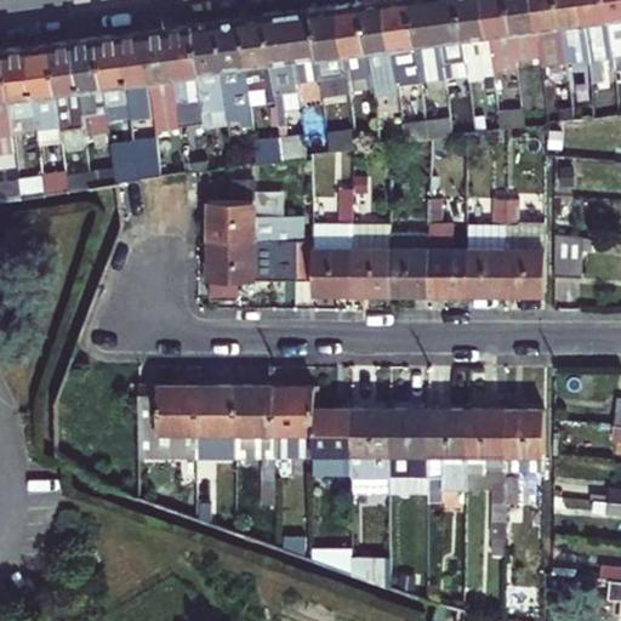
[(392,49),(385,0),(375,0),(362,3),(369,51),(392,49)]
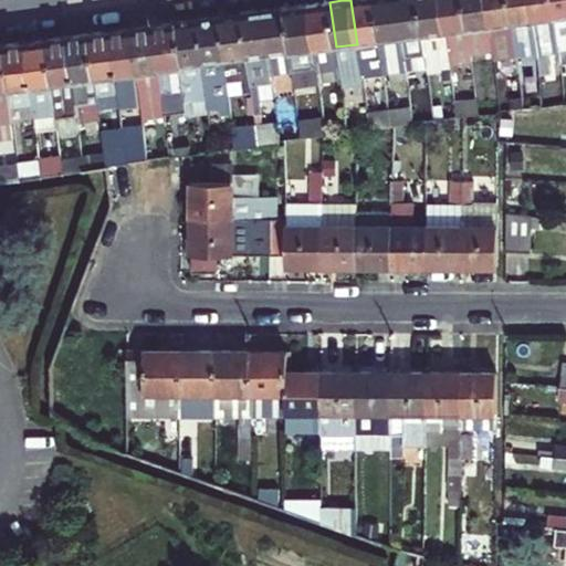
[(350,0),(357,44),(379,41),(373,0),(350,0)]
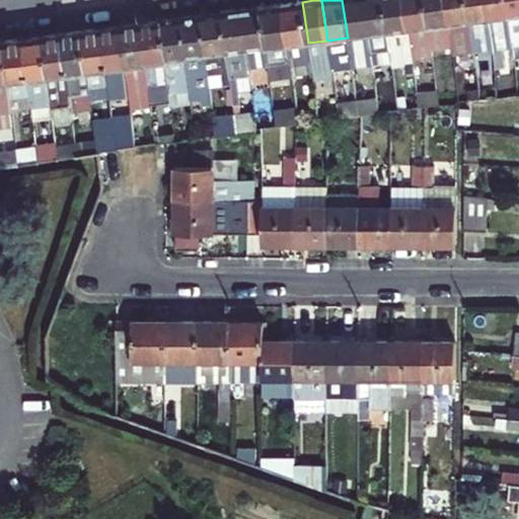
[(368,35),(362,0),(342,0),(348,38),(368,35)]
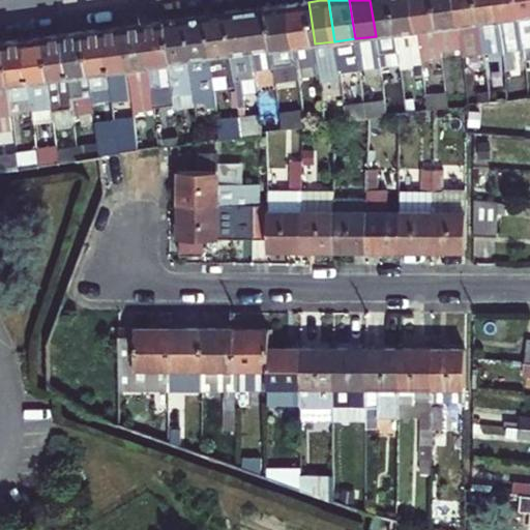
[(370,0),(376,36),(395,33),(390,0),(370,0)]
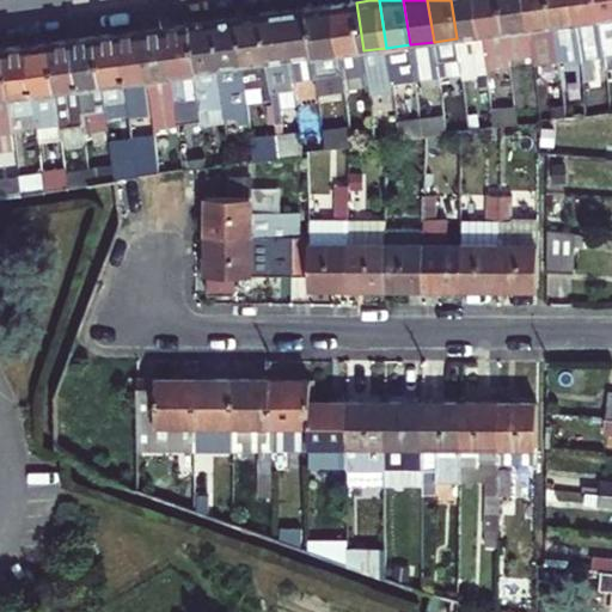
[(482,36),(477,0),(451,0),(457,38),(482,36)]
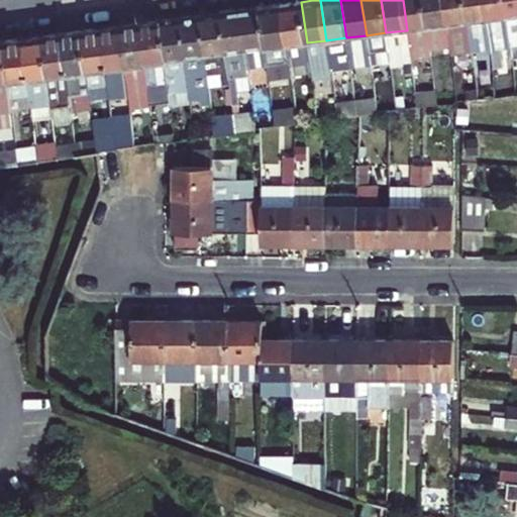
[(419,28),(426,27),(422,0),(403,0),(407,30),(409,45),(421,44),(419,28)]
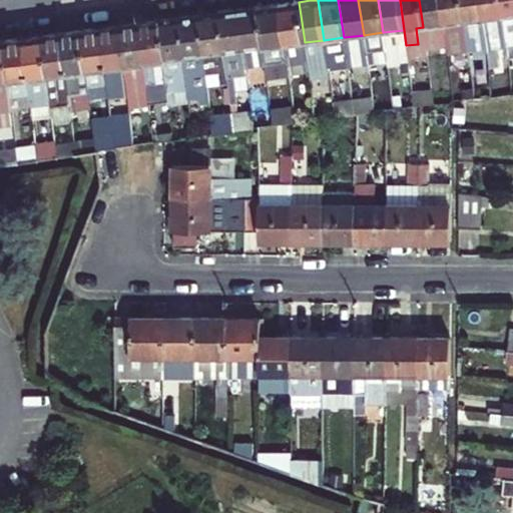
[(443,24),(439,0),(419,0),(423,27),(443,24)]
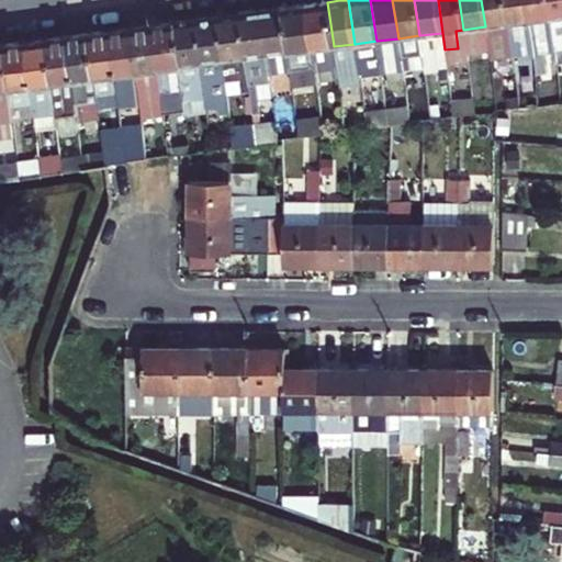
[(481,0),(485,26),(507,23),(504,0),(481,0)]
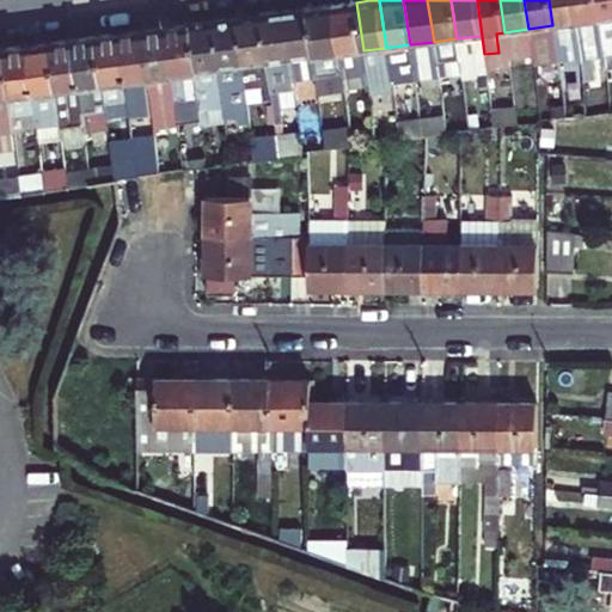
[(576,23),(573,0),(549,0),(552,25),(576,23)]
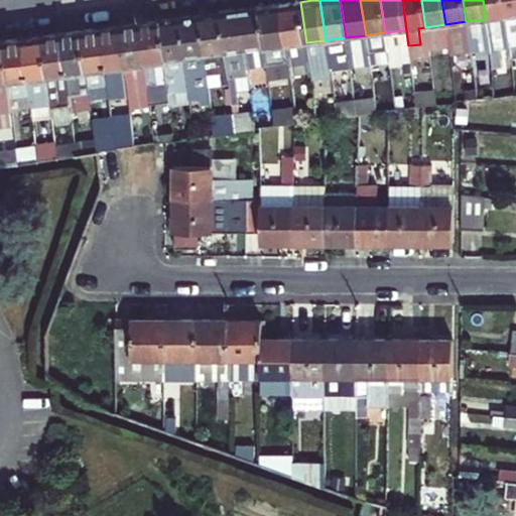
[(483,0),(486,19),(505,16),(503,0),(483,0)]
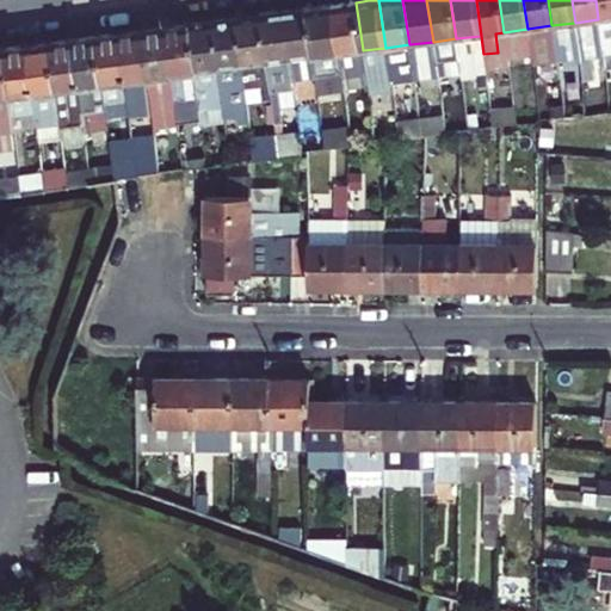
[(610,0),(596,0),(598,19),(610,17),(610,0)]
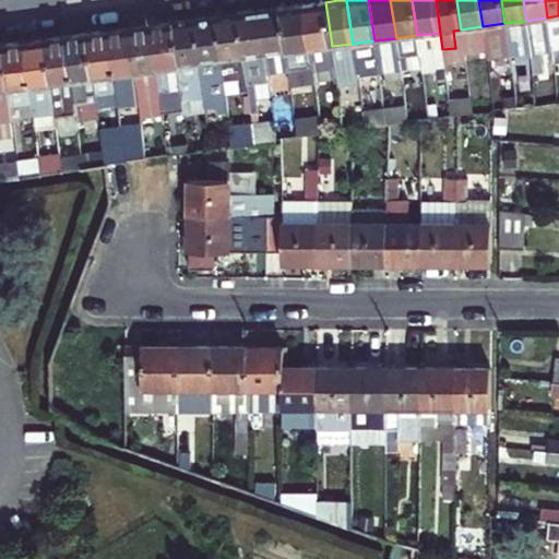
[(310,49),(332,46),(325,2),(304,4),(310,49)]
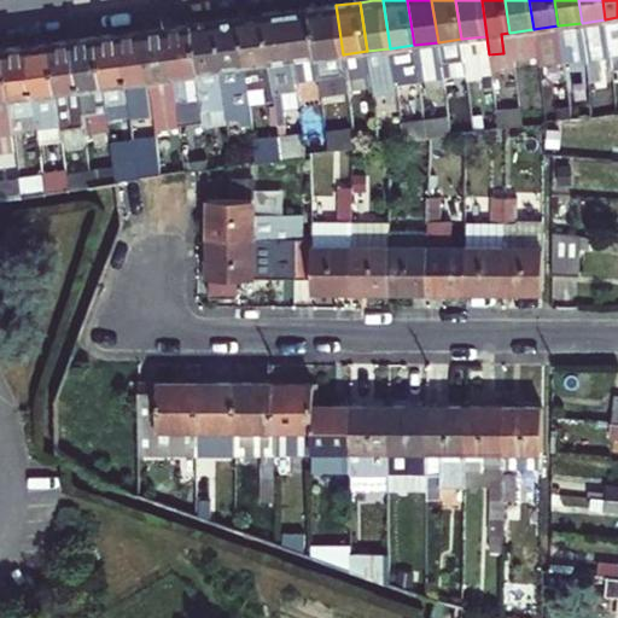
[(343,54),(336,5),(310,9),(320,82),(345,79),(343,54)]
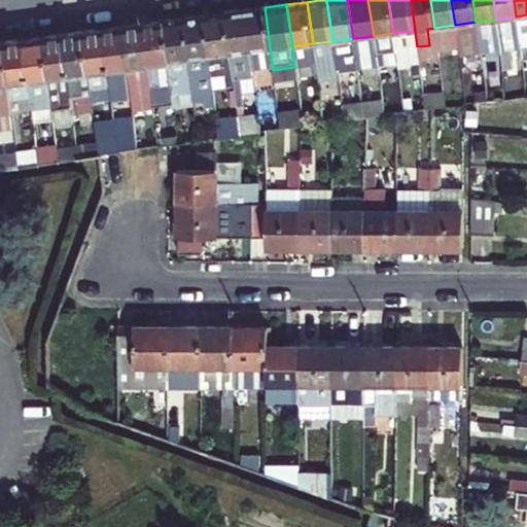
[(252,73),(273,70),(265,7),(244,9),(252,73)]
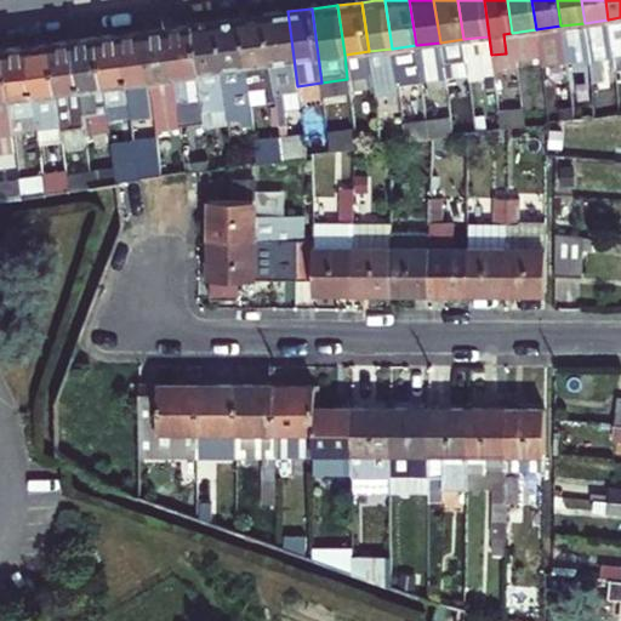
[(297,86),(288,11),(265,15),(274,89),(297,86)]
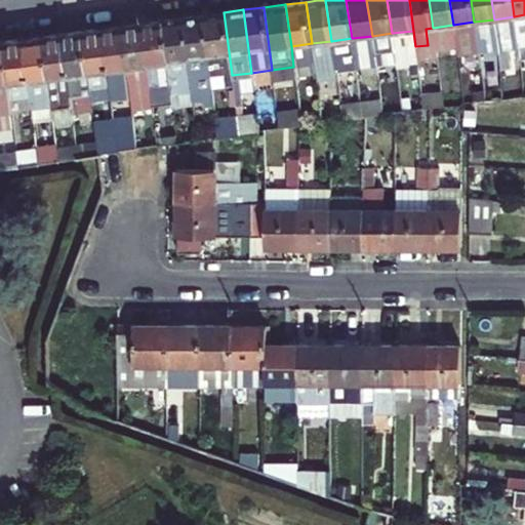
[(211,78),(232,75),(224,12),(203,15),(211,78)]
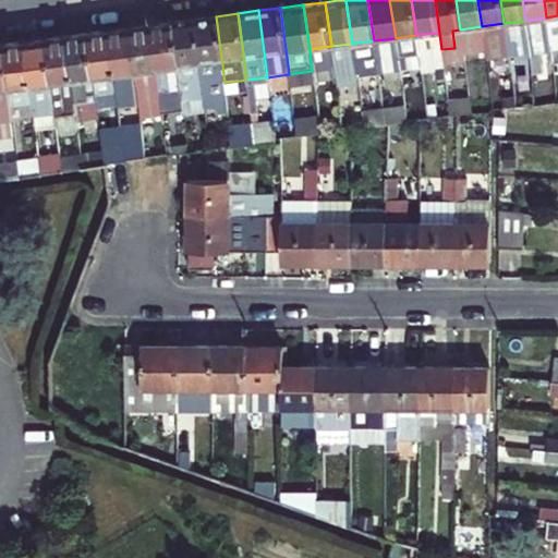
[(225,83),(216,16),(194,20),(204,91),(219,89),(219,95),(227,94),(226,88),(225,83)]
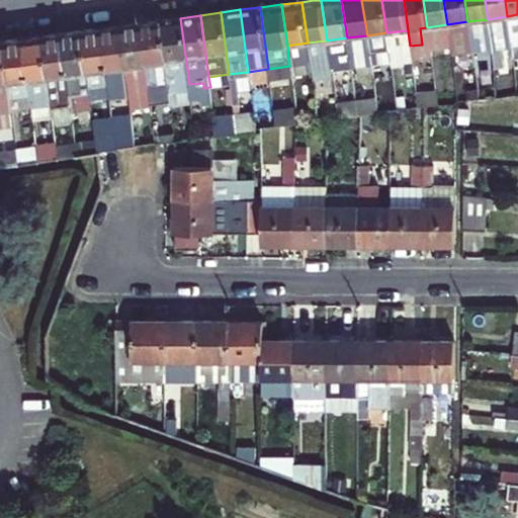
[(169,83),(170,93),(190,90),(189,84),(180,18),(160,20),(166,62),(169,83)]
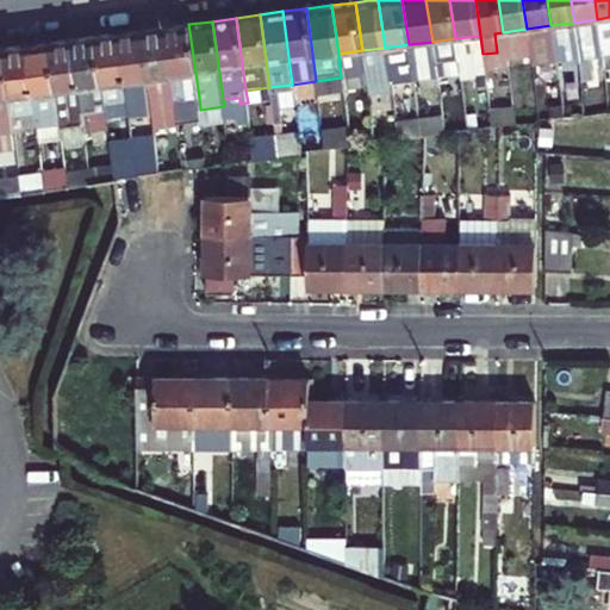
[(165,27),(175,100),(179,128),(192,125),(188,99),(185,74),(195,73),(188,24),(165,27)]
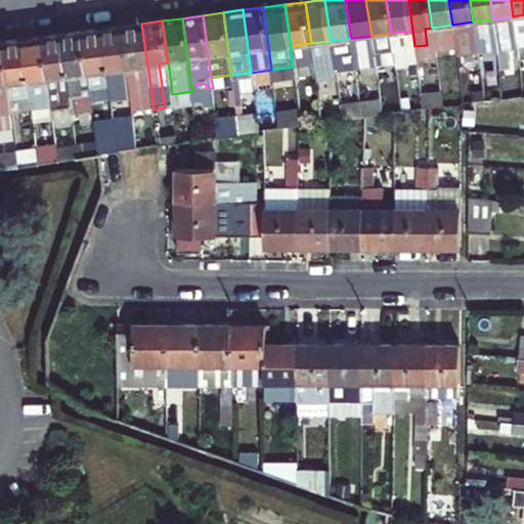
[(154,110),(150,86),(141,24),(122,26),(128,68),(131,89),(134,112),(154,110)]
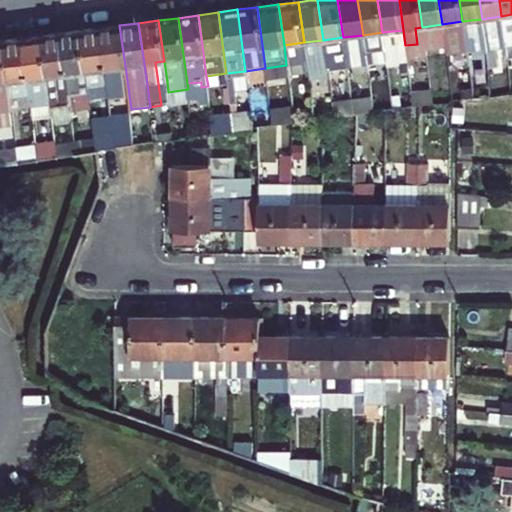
[(125,66),(119,25),(100,28),(108,89),(128,87),(125,66)]
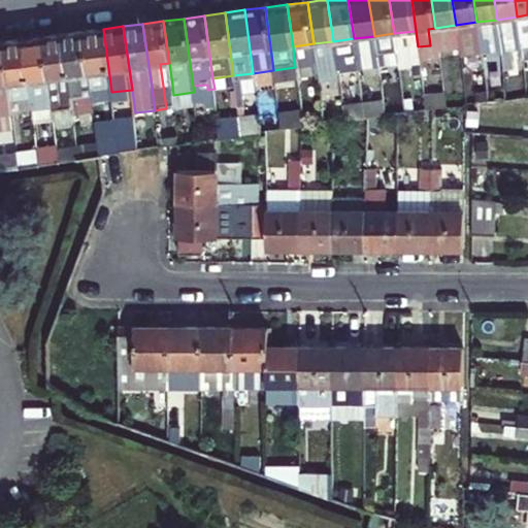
[(101,94),(111,92),(103,29),(84,31),(90,73),(91,84),(92,90),(100,89),(101,94)]
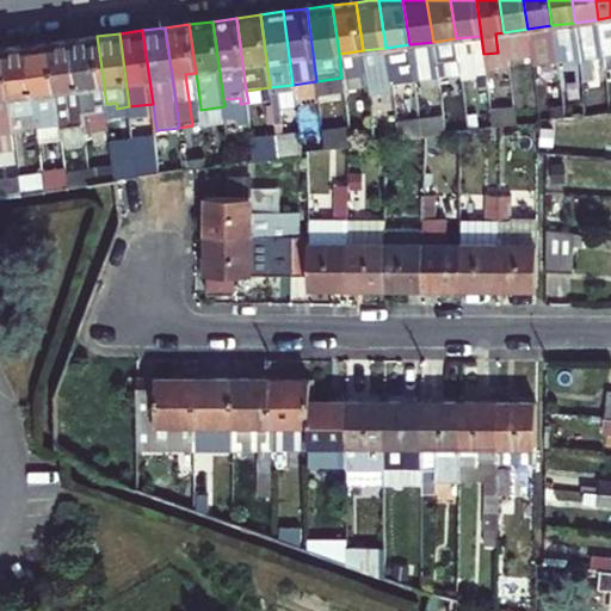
[(73,39),(84,112),(97,111),(96,98),(94,87),(104,85),(97,36),(73,39)]
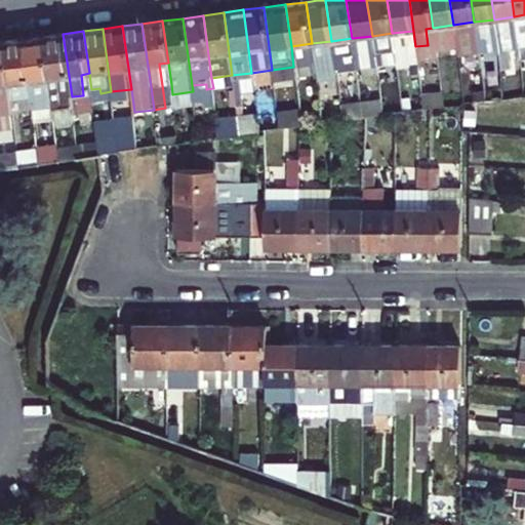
[(63,34),(44,37),(49,79),(51,88),(53,106),(73,103),(72,96),(63,34)]
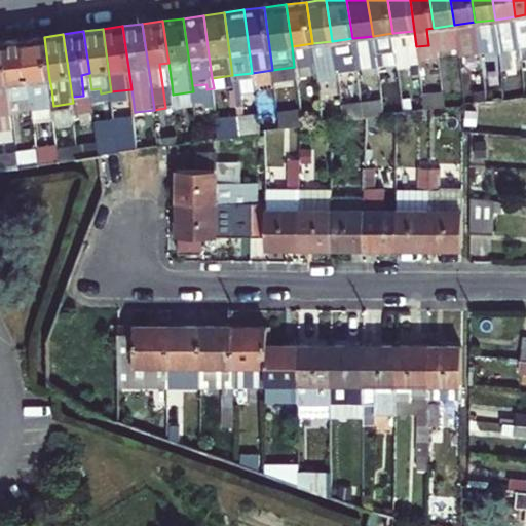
[(49,79),(44,37),(24,39),(33,103),(33,109),(53,106),(51,88),(49,79)]
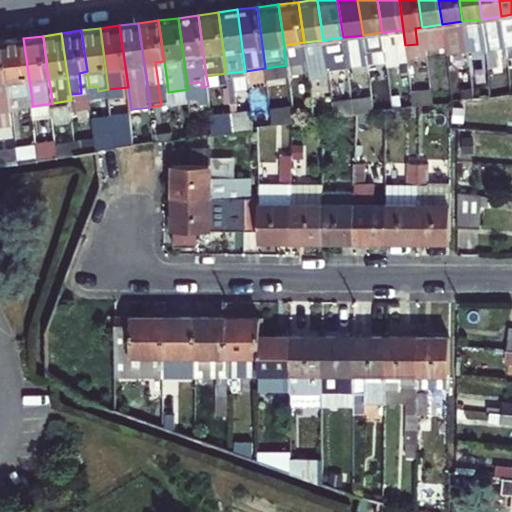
[(22,101),(32,100),(23,38),(4,41),(10,82),(11,91),(12,97),(20,95),(22,101)]
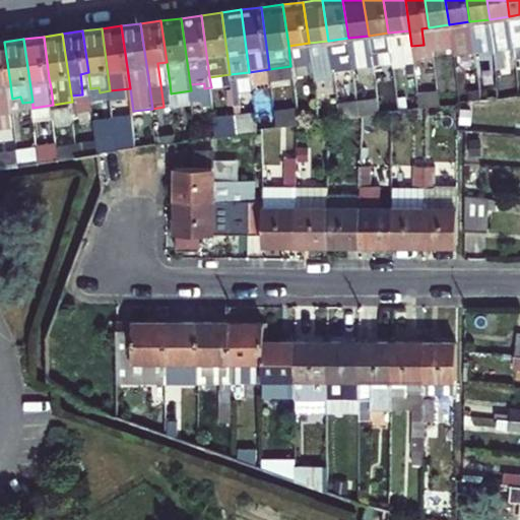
[(10,83),(4,42),(0,42),(0,105),(3,105),(2,94),(1,84),(10,83)]
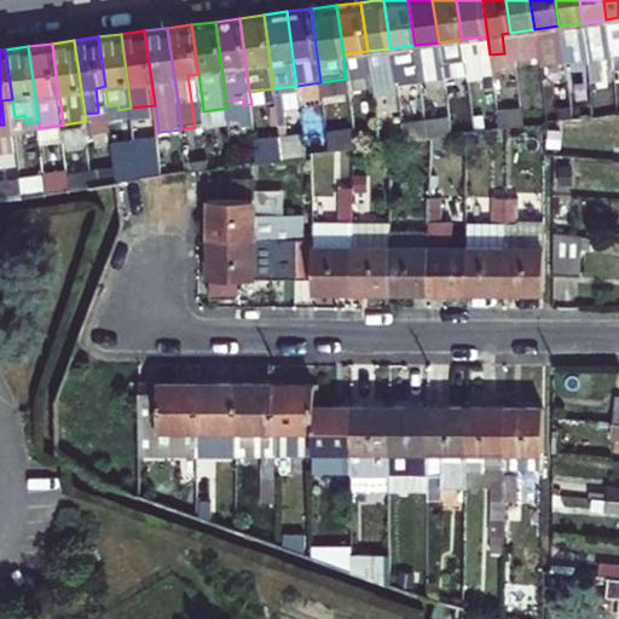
[(187,75),(191,100),(202,99),(198,74),(187,75)]
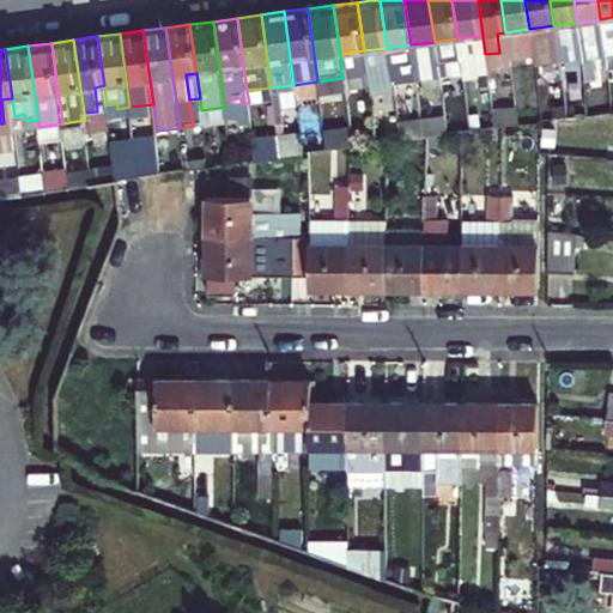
[(473,127),(519,119),(516,104),(471,114),(473,127)]
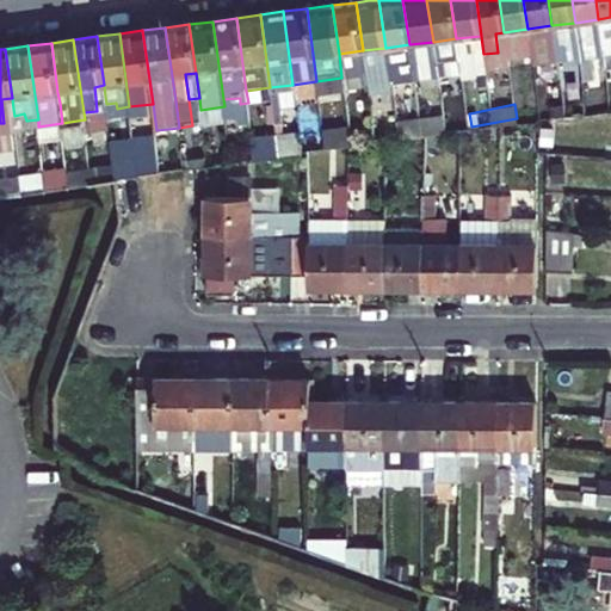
[(298,131),(252,136),(254,158),(301,152),(298,131)]
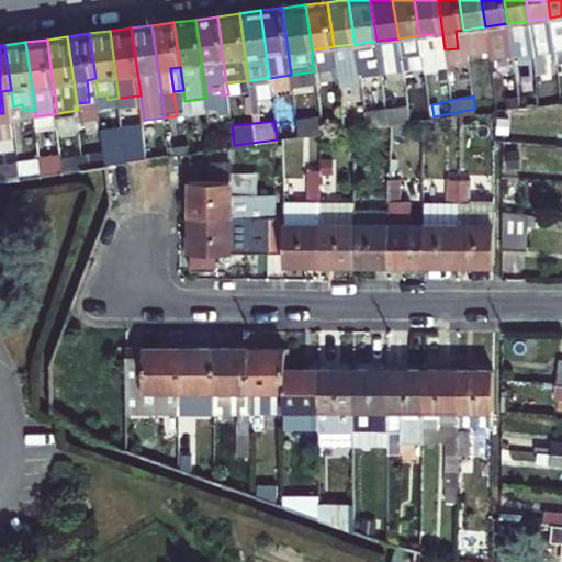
[(145,127),(123,130),(127,165),(149,161),(145,127)]
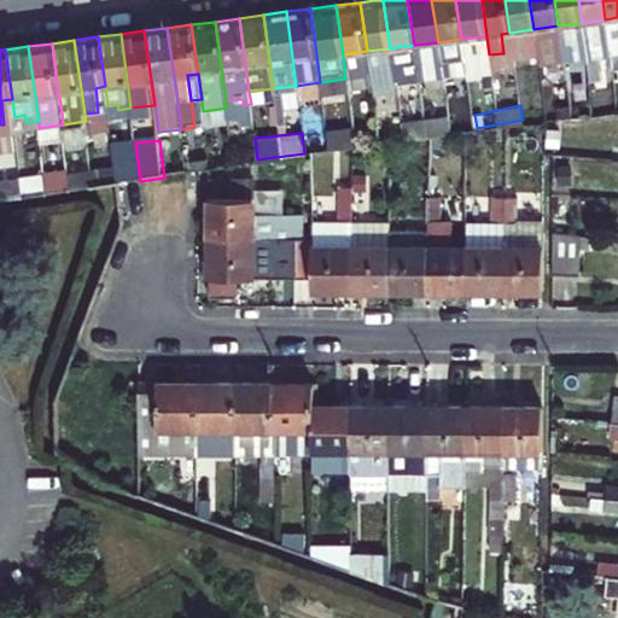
[(135,143),(114,146),(118,184),(123,184),(140,181),(135,143)]
